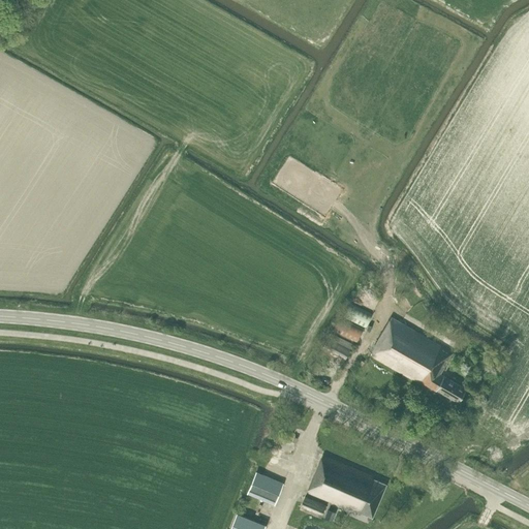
[(371,314),(349,303),(343,316),(364,328),(371,314)]
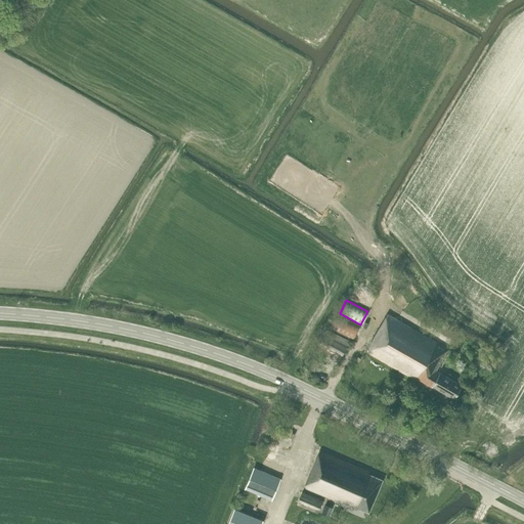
[(359,324),(336,313),(329,328),(353,339),(359,324)]
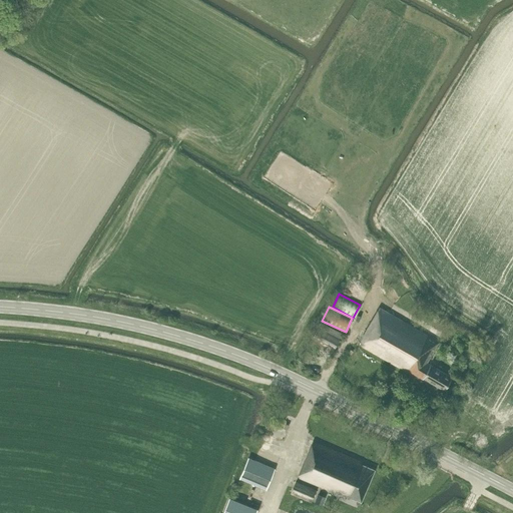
[(415,374),(423,379),(423,377),(444,389),(452,377),(427,363),(439,342),(380,308),(359,344),(414,376),(415,374)]
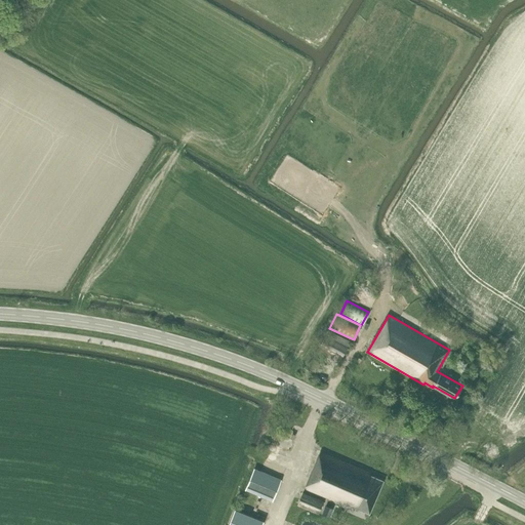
[(350,341),(327,330),(316,351),(338,363),(350,341)]
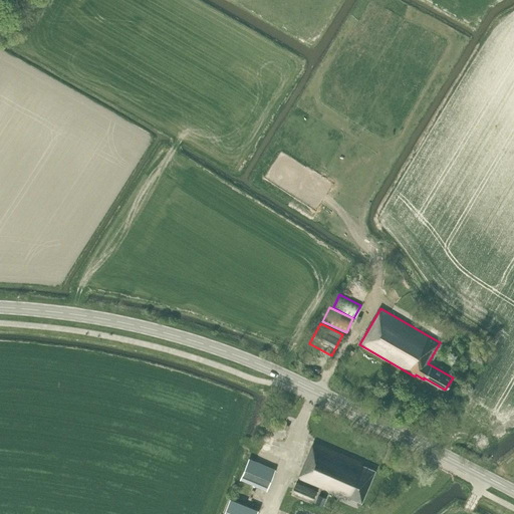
[(298,477),(342,496),(342,494),(361,502),(374,470),(362,465),(363,463),(313,442),(298,477)]
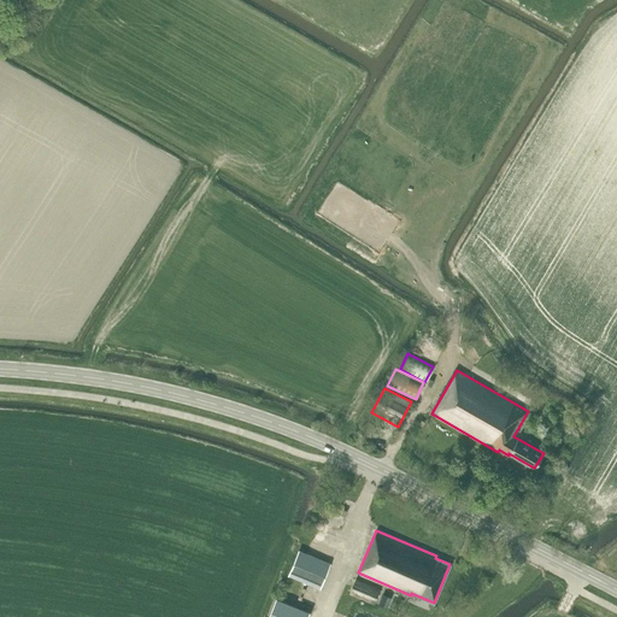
[(299,550),(289,575),(319,587),(329,563),(299,550)]
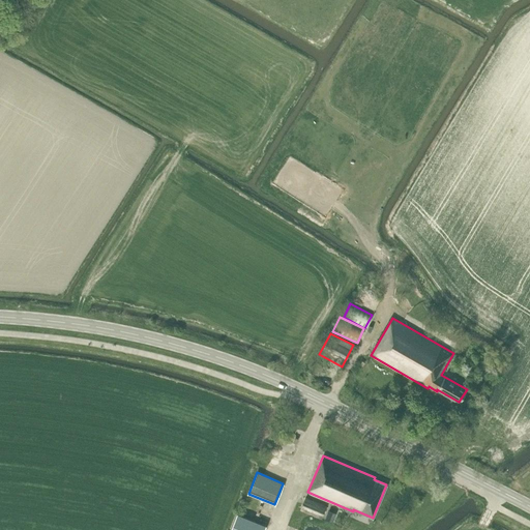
[(321,518),(326,505),(305,497),(300,508),(321,518)]
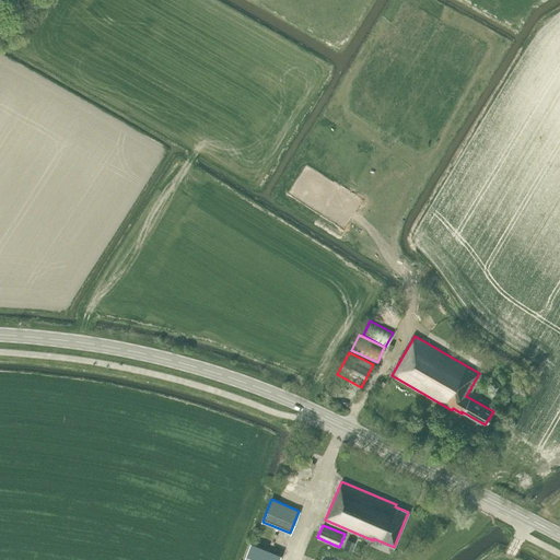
[(347,539),(342,548),(351,551),(356,543),(347,539)]
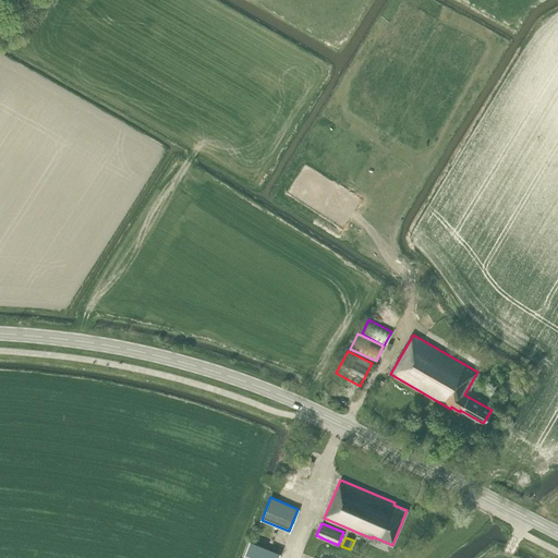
[(250,541),(242,557),(278,557),(280,554),(250,541)]
